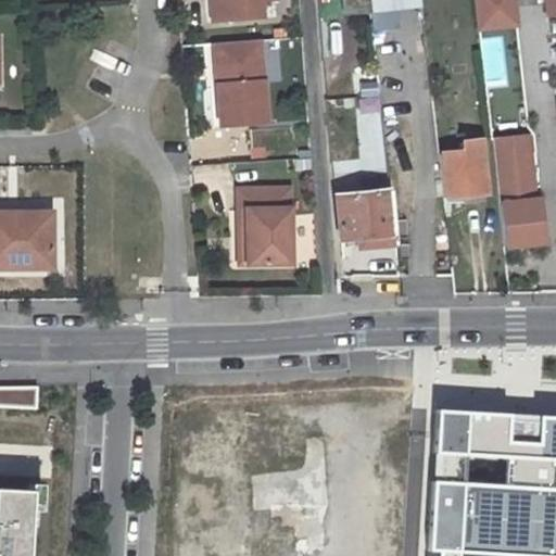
[(217,0),(210,0),(212,22),(219,21),(217,0)]
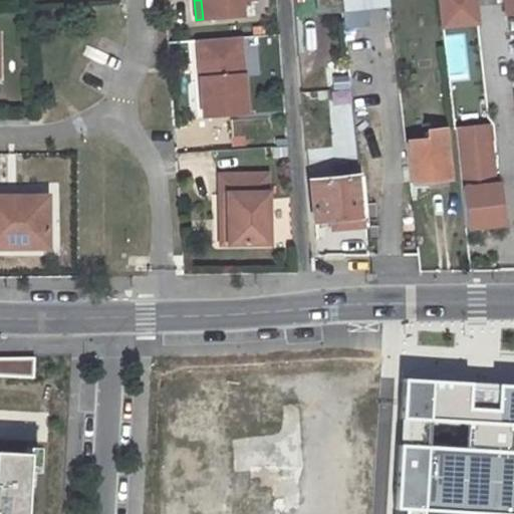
[(201,0),(203,19),(242,16),(241,1),(250,0),(201,0)]
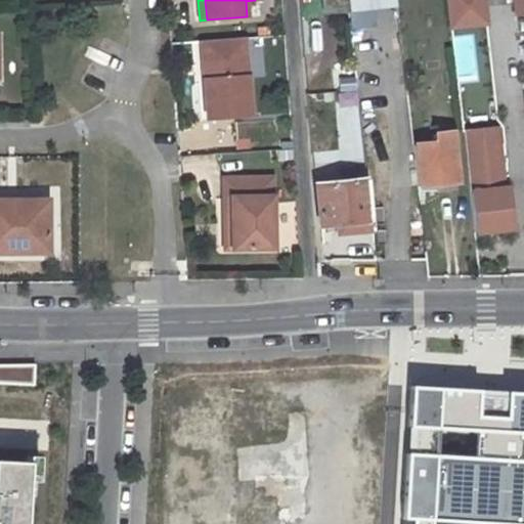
[(345,0),(348,26),(398,20),(395,0),(345,0)]
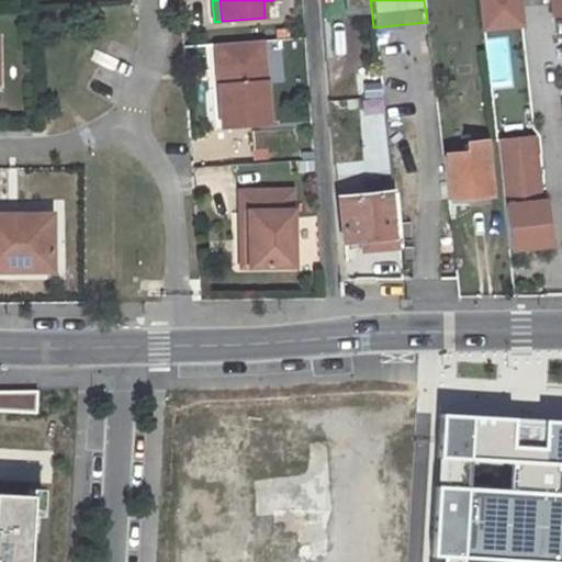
[(561,0),(551,0),(553,15),(561,14),(561,0)]
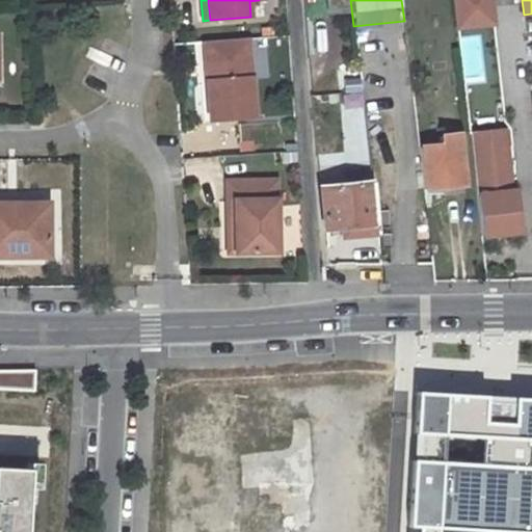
[(247,38),(210,41),(213,80),(207,80),(210,121),(254,117),(247,38)]
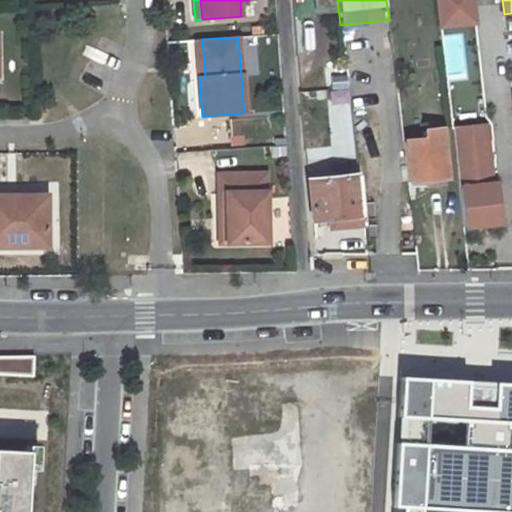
[(202,39),(196,39),(199,77),(205,77),(202,39)]
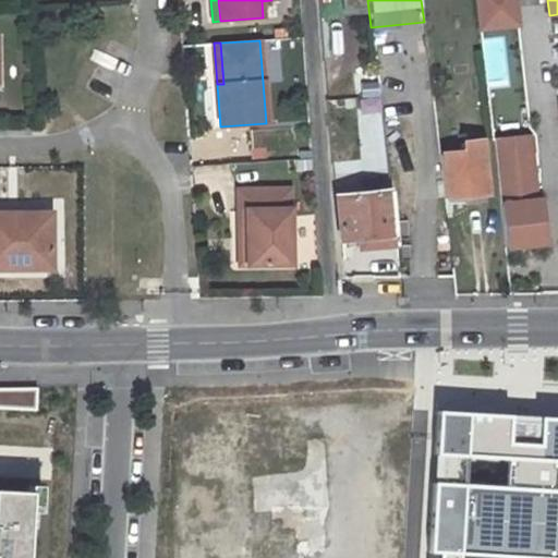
[(492,141),(504,247),(544,242),(537,197),(534,197),(526,136),(492,141)]
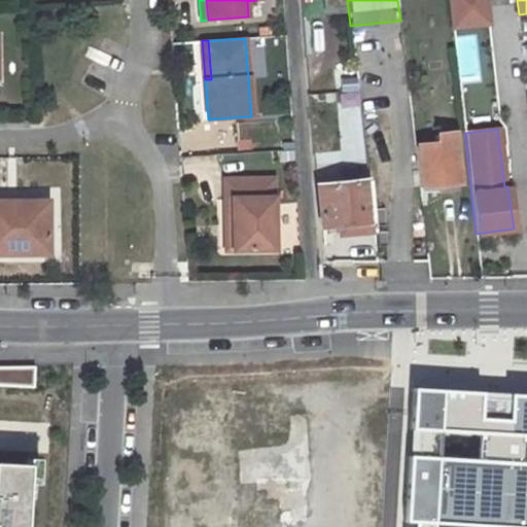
[(415,144),(420,186),(459,182),(454,132),(434,134),(435,142),(415,144)]
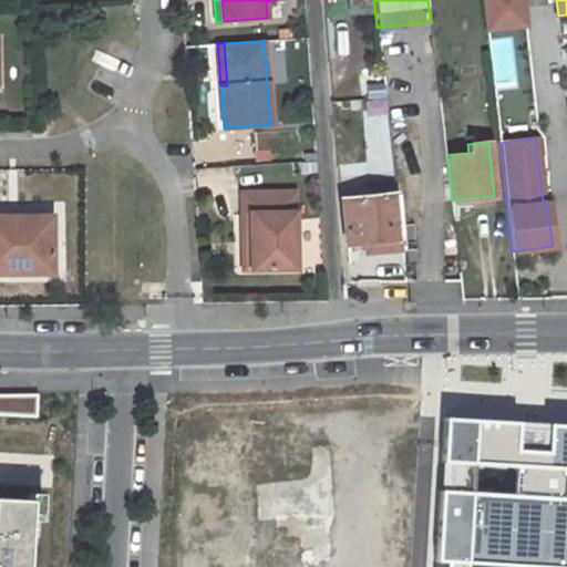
[(295,192),(241,193),(243,215),(250,215),(250,269),(296,269),(295,192)]
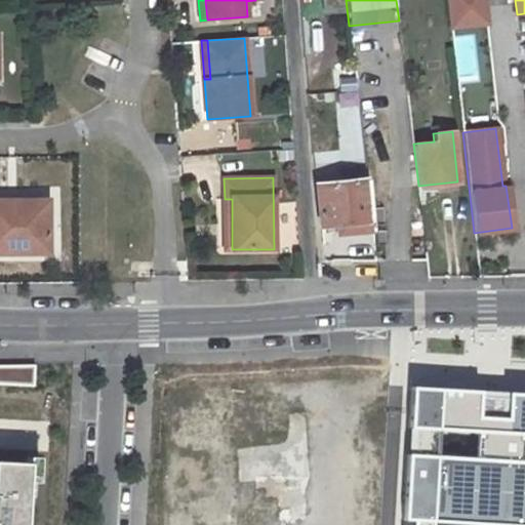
[(366,180),(316,187),(321,242),(330,241),(328,232),(333,231),(333,235),(371,231),(366,180)]
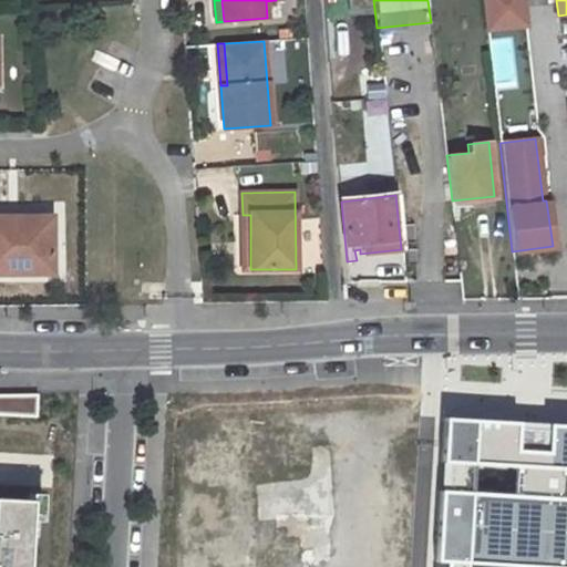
[(45,224),(0,224),(0,272),(47,272),(45,224)]
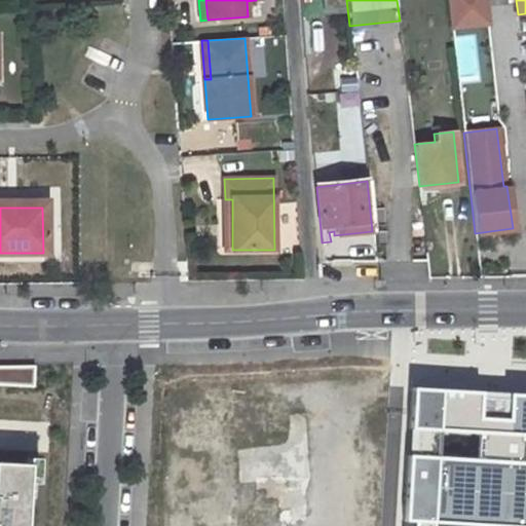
[(3,367),(3,383),(33,385),(35,368),(3,367)]
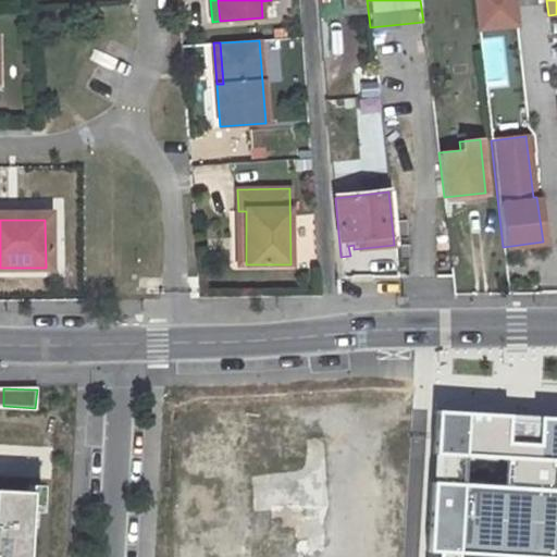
[(556,556),(556,417),(434,410),(424,556),(556,556)]
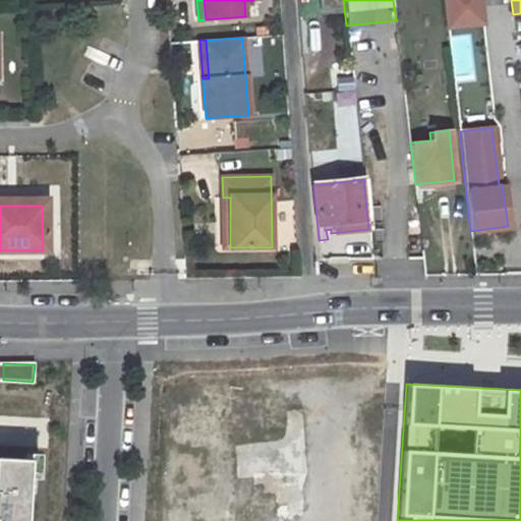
[(22,520),(26,460),(0,457),(0,520),(22,520)]
